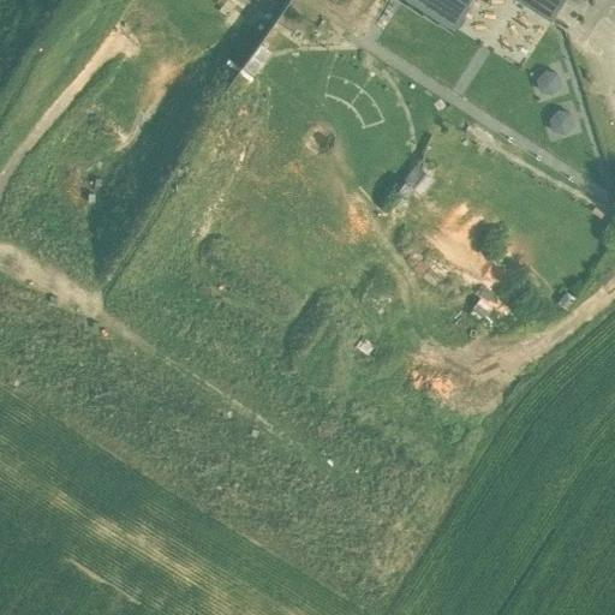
[(472,0),(433,0),(461,18),(472,0)]
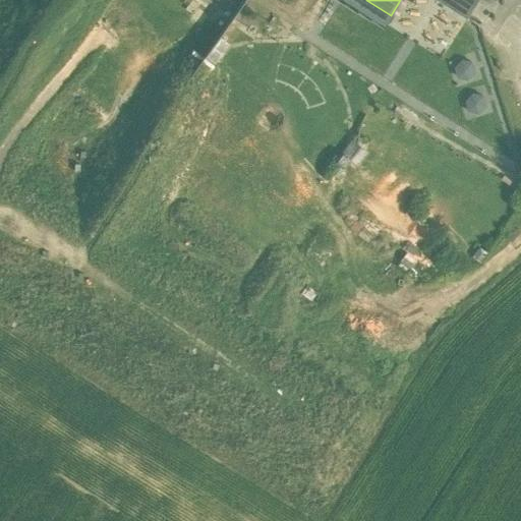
[(403,98),(399,105),(417,117),(422,110),(403,98)]
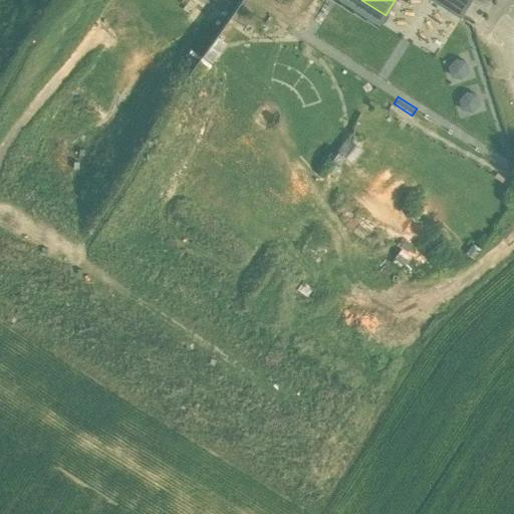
[(351,163),(361,151),(347,140),(337,153),(337,152),(332,160),(339,166),(344,159),(351,163)]
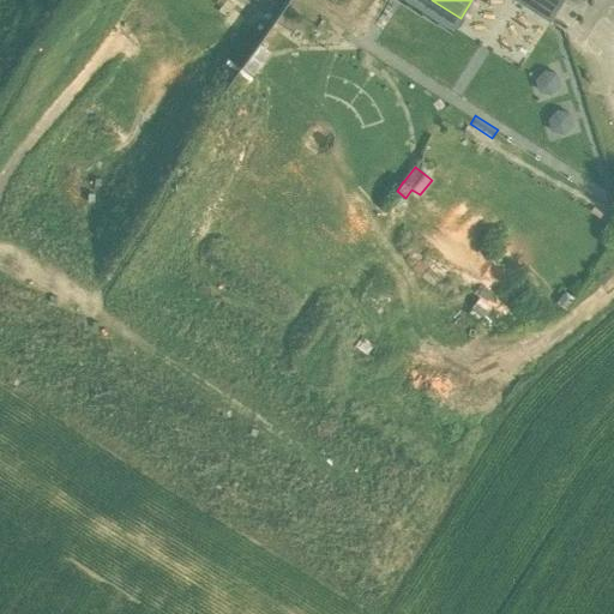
[(369,305),(390,309),(397,280),(377,275),(369,305)]
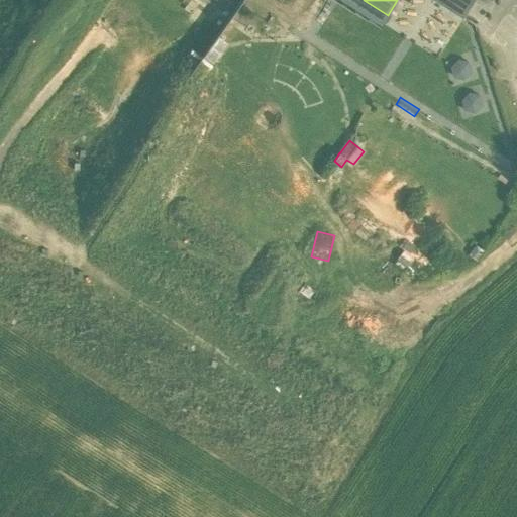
[(477,245),(470,254),(478,260),(484,250),(477,245)]
